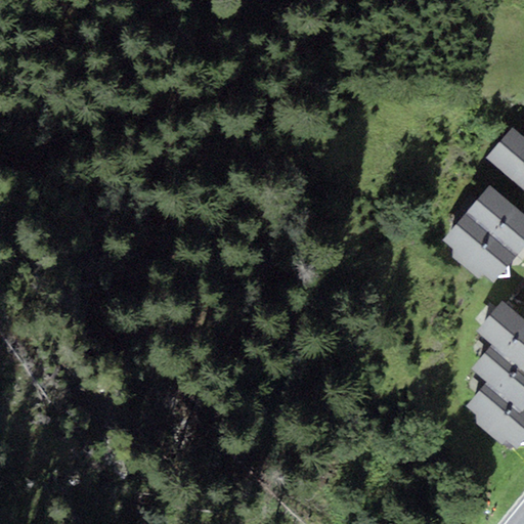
[(523,136),(512,126),(485,159),(523,190),(523,136)]
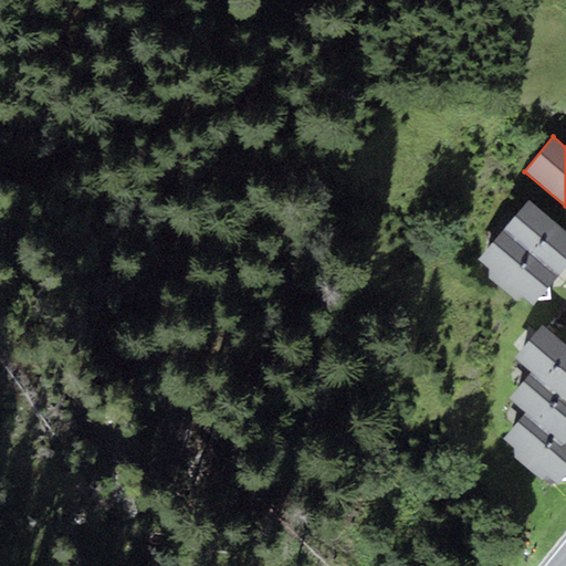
[(565,265),(565,230),(528,199),(503,230),(558,275),(565,265)]
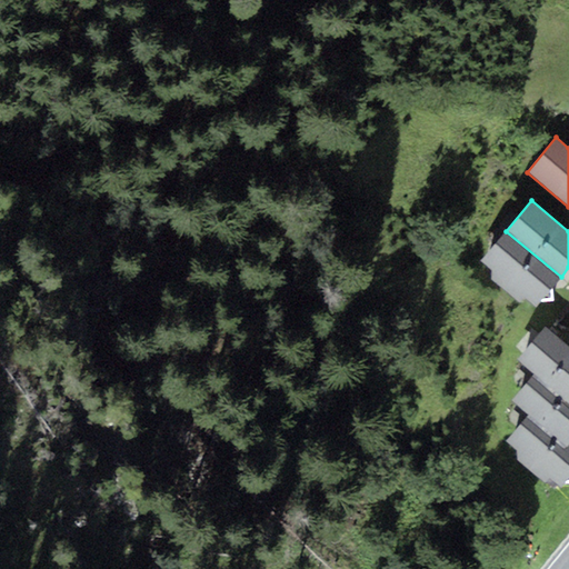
[(536,307),(561,277),(506,231),(480,261),(493,272),(495,282),(519,302),(523,297),(536,307)]
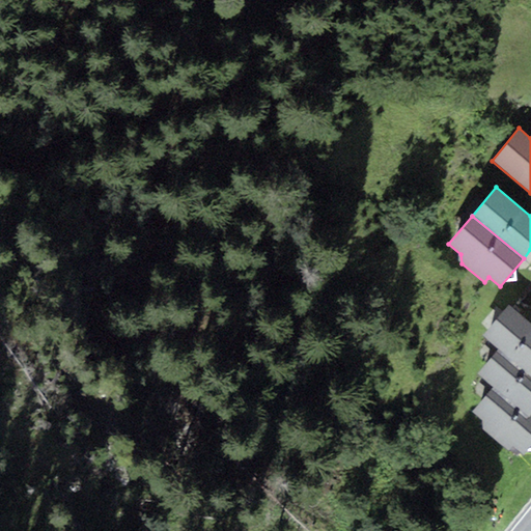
[(499,348),(530,375),(530,320),(509,302),(482,334),(499,348)]
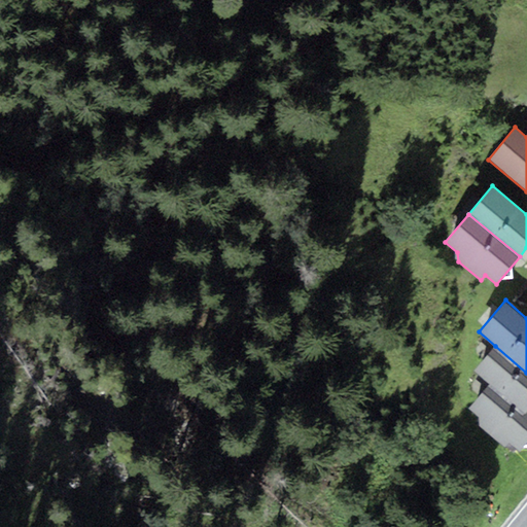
[(526,373),(495,346),(473,371),(489,384),(487,386),(522,416),(526,410),(526,373)]
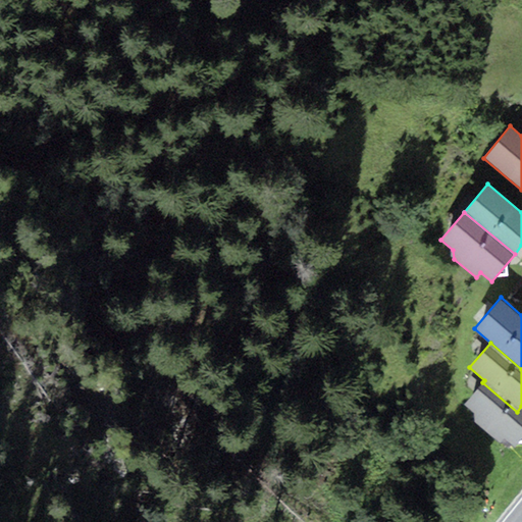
[(482,382),(464,404),(474,412),(473,422),(508,449),(512,445),(515,447),(521,436),(521,406),(517,412),(482,382)]
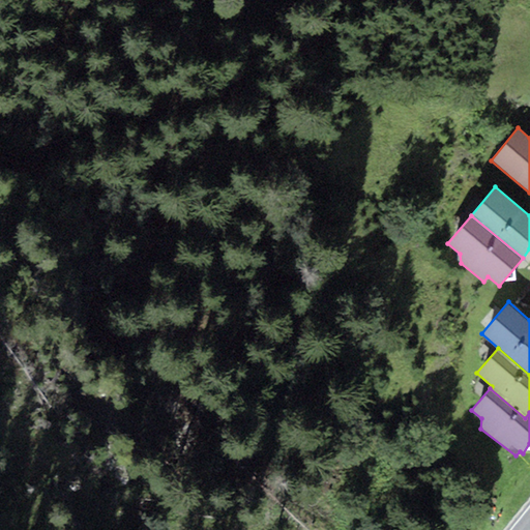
All buildings are outlined.
